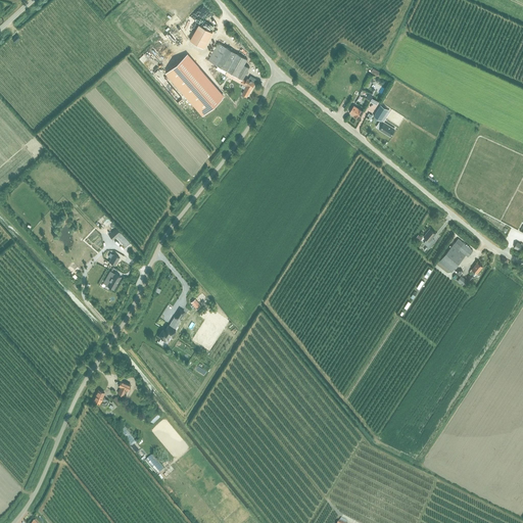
[(197,27),(188,42),(202,50),(210,35),(197,27)]
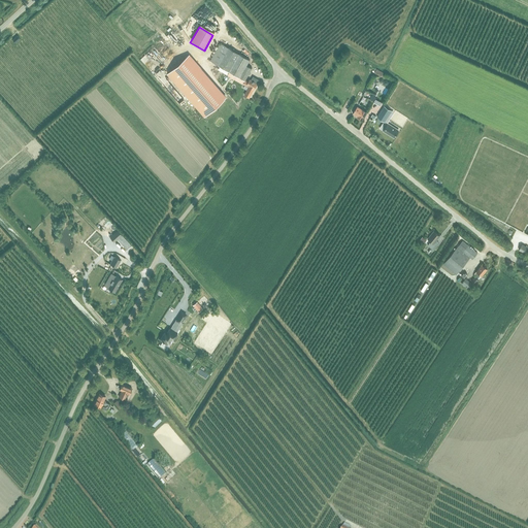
[(221,42),(210,60),(220,65),(233,72),(242,77),(239,81),(243,84),(245,79),(253,68),(248,65),(251,59),(229,47),(221,42)]
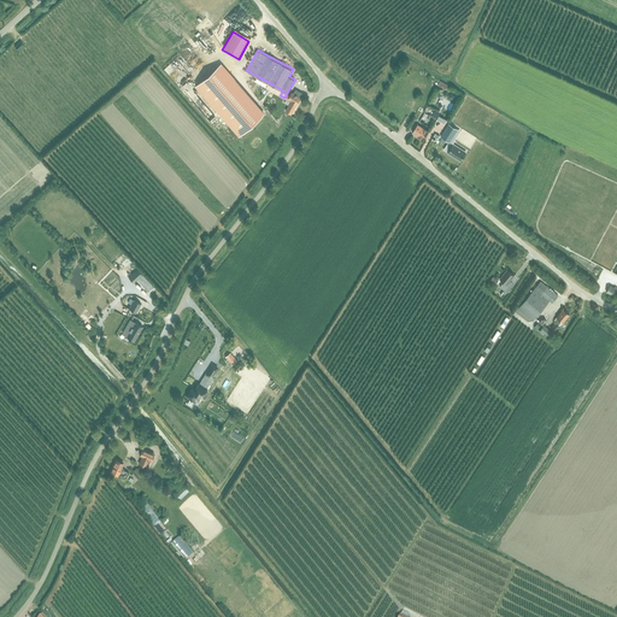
[(219,63),(194,86),(239,136),(264,115),(219,63)]
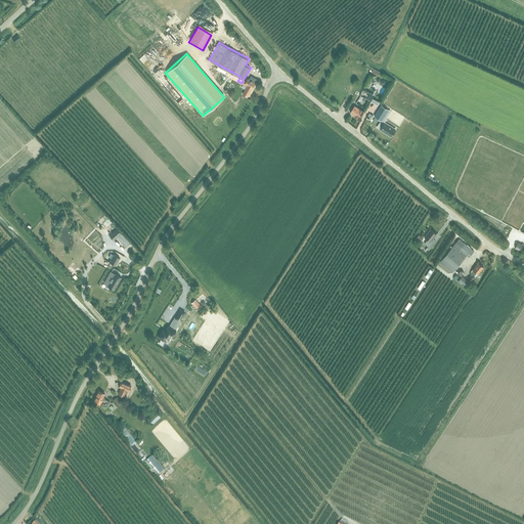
[(256,83),(258,79),(252,76),(250,79),(249,78),(247,81),(244,79),(242,83),(248,86),(244,93),(249,96),(253,88),(256,83)]
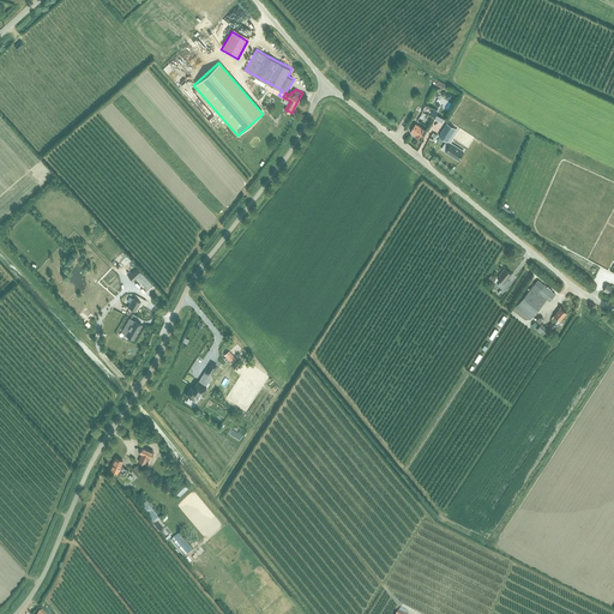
[(399,134),(408,116),(405,115),(396,133),(399,134)]
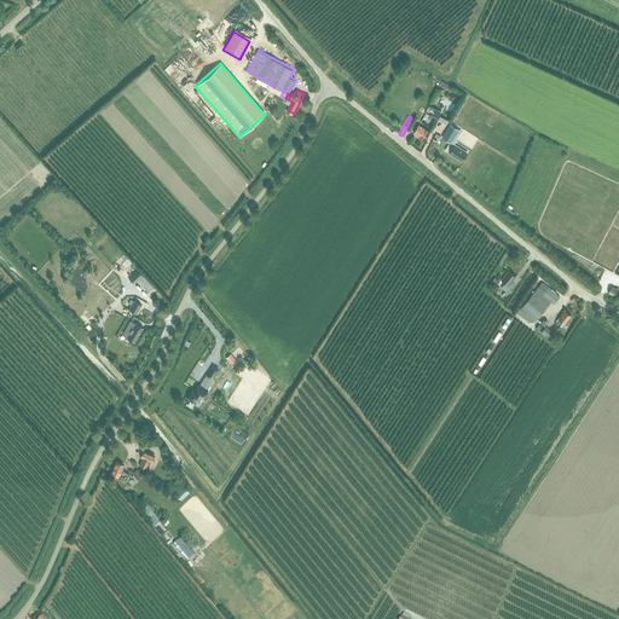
[(418,125),(414,133),(418,137),(424,140),(431,132),(424,128),(418,125)]
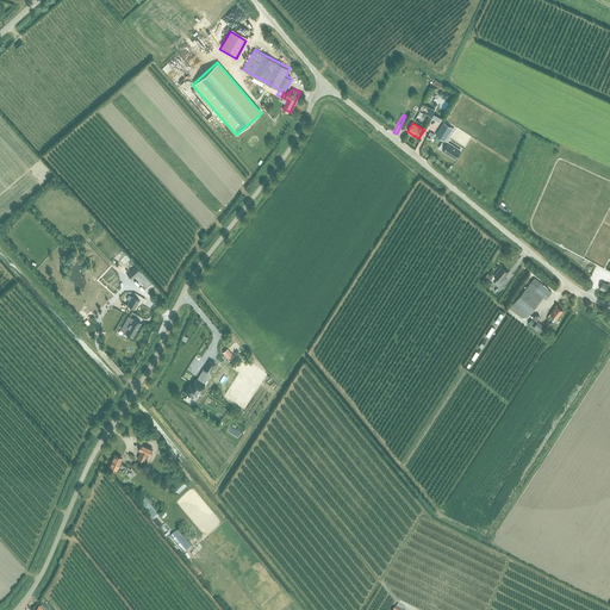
[(436,135),(436,136),(444,141),(452,128),(444,123),(436,135)]
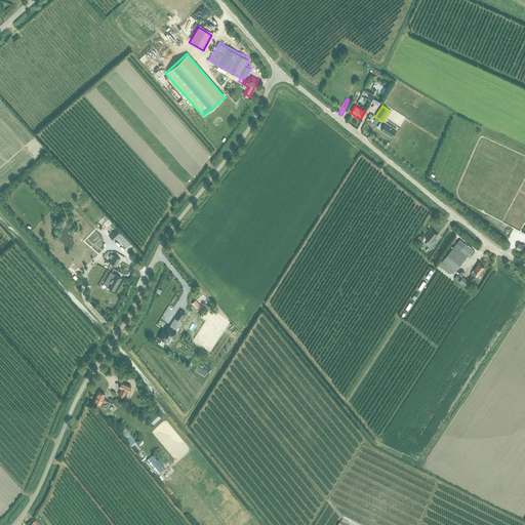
[(396,129),(386,123),(381,129),(392,136),(396,129)]
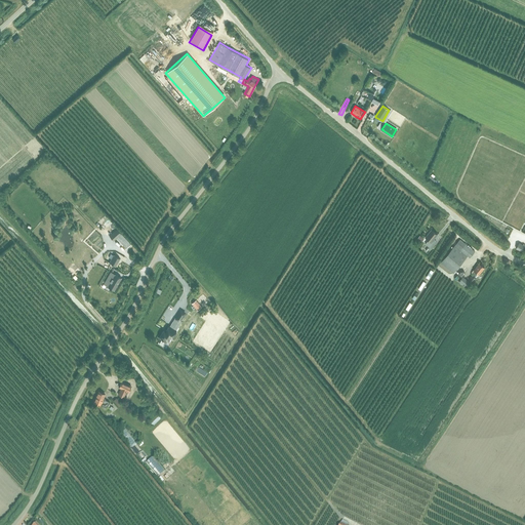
[(429,175),(428,178),(434,184),(436,180),(430,175),(429,175)]
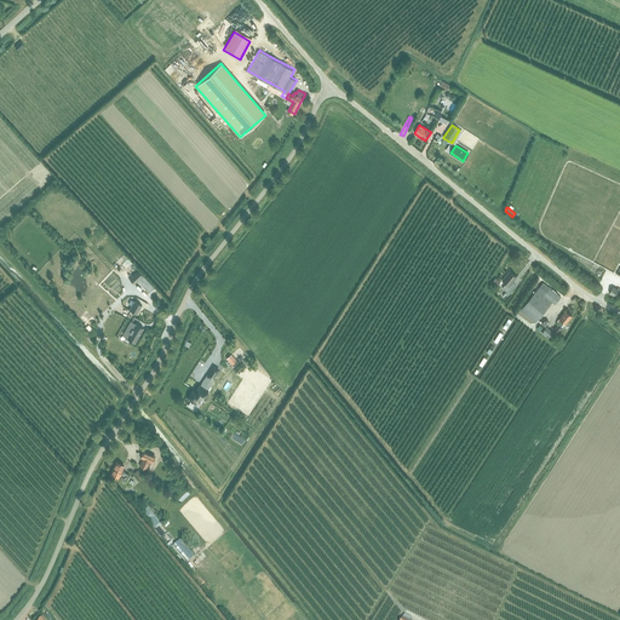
[(510,270),(503,279),(506,282),(501,287),(509,293),(515,286),(511,283),(517,276),(510,270)]
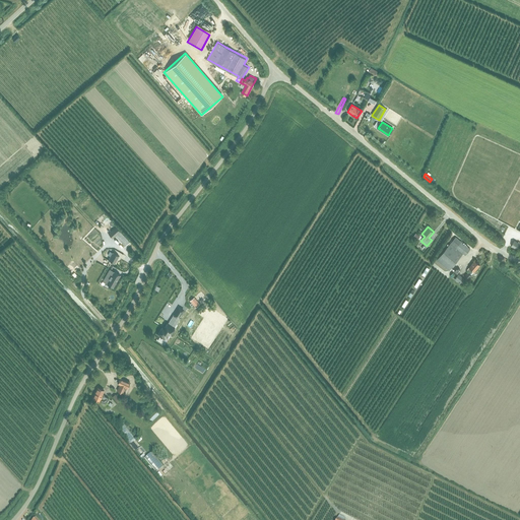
[(115,228),(109,234),(113,238),(115,236),(125,246),(129,243),(115,228)]
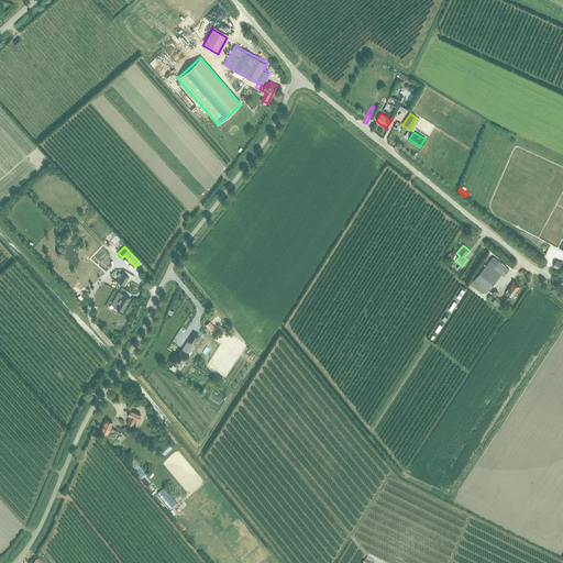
[(504,276),(509,269),(493,256),(473,282),(486,291),(501,274),(504,276)]
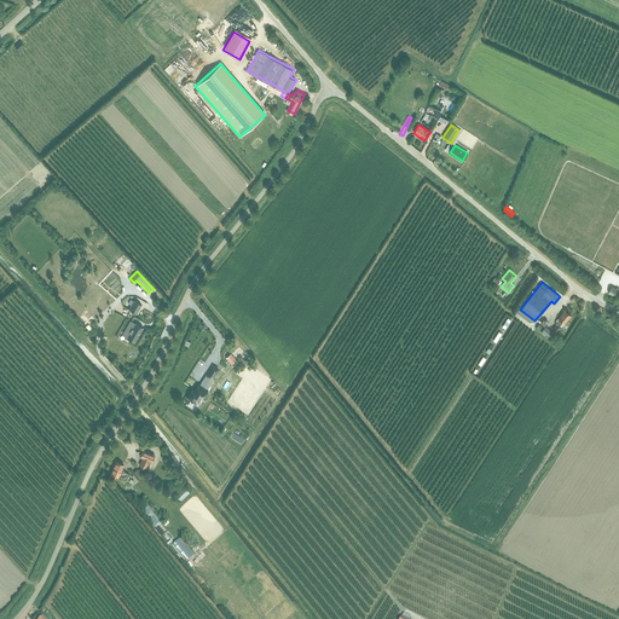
[(612,287),(608,293),(614,296),(618,288),(617,289),(612,287)]
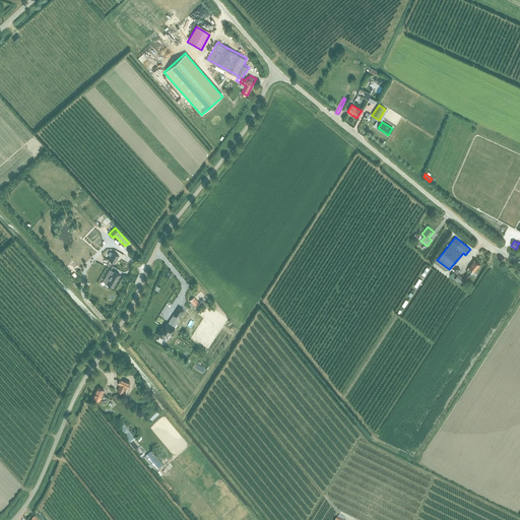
[(131,243),(126,247),(131,252),(135,248),(131,243)]
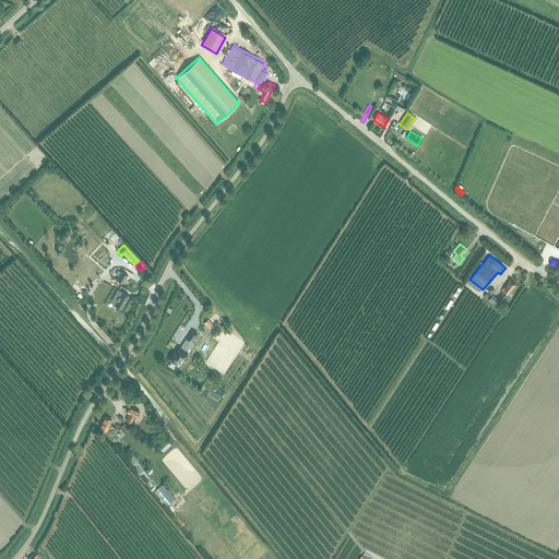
[(121,272),(116,280),(123,284),(128,275),(121,272)]
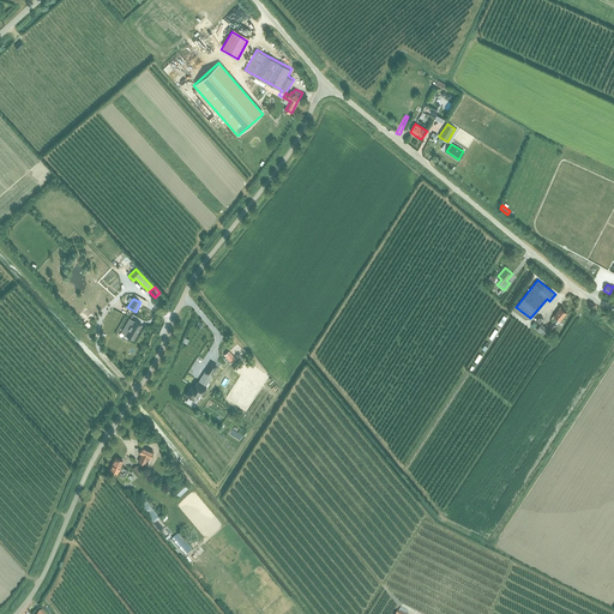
[(559,320),(566,312),(560,307),(551,318),(554,320),(551,324),(549,324),(547,326),(552,330),(557,324),(555,324),(558,320),(559,320)]
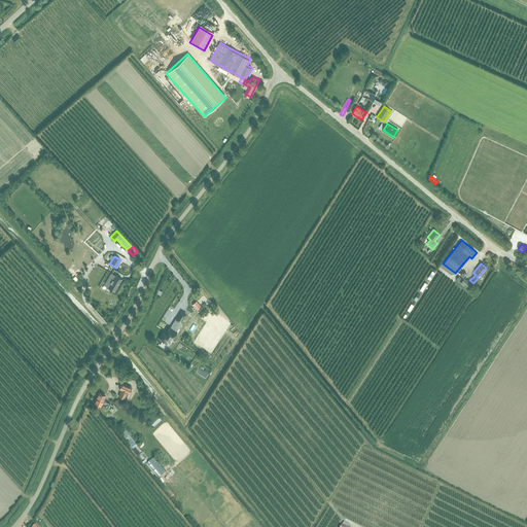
[(114,291),(121,279),(115,275),(114,276),(111,274),(105,282),(109,284),(107,287),(114,291)]
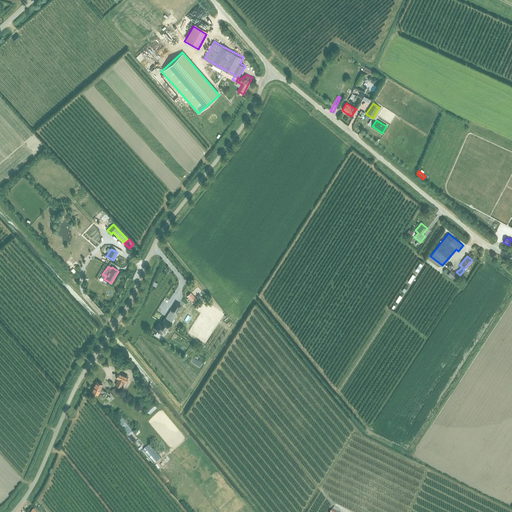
[(447,274),(454,279),(458,274),(451,269),(447,274)]
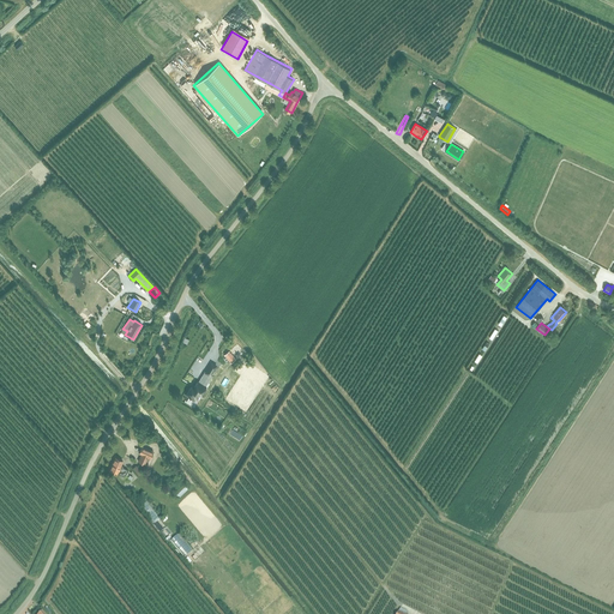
[(232,363),(236,359),(229,351),(224,355),(227,357),(224,360),(226,361),(228,360),(232,363)]
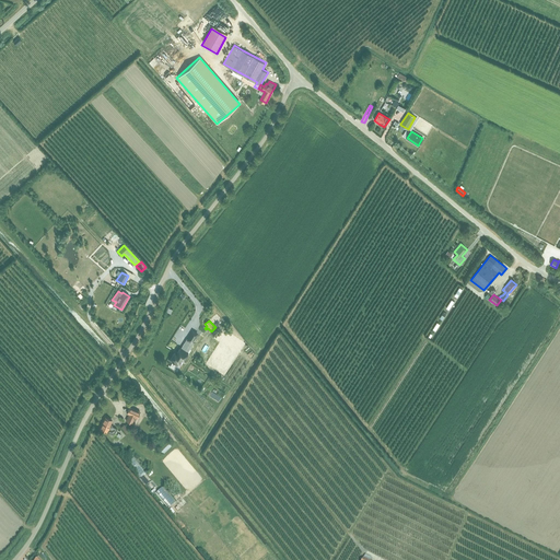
[(187,339),(187,340),(191,342),(197,334),(193,331),(187,339)]
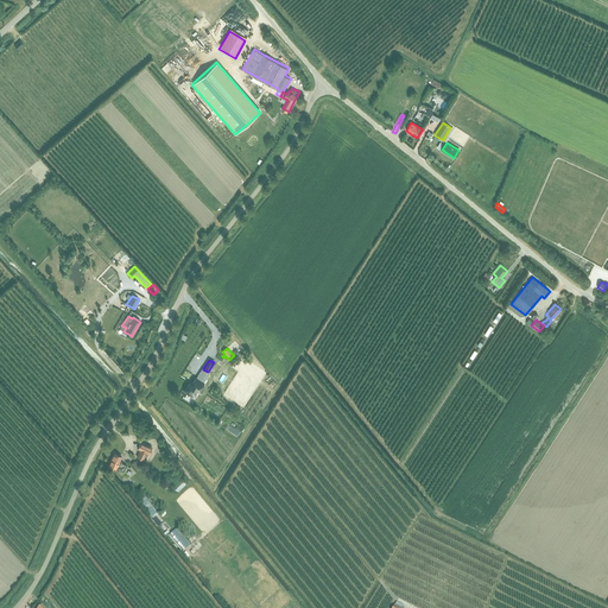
[(189,384),(184,391),(192,397),(195,392),(196,390),(198,391),(203,382),(206,379),(200,375),(197,379),(196,379),(196,378),(192,382),(191,385),(189,384)]
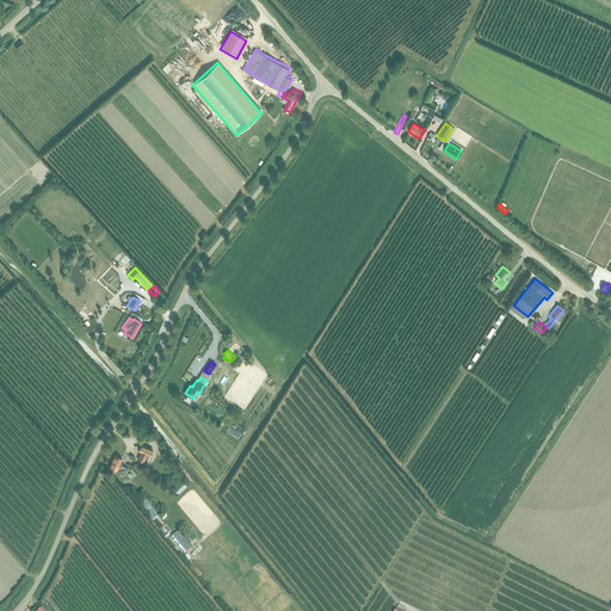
[(142,445),(139,451),(141,452),(137,460),(144,462),(147,455),(149,456),(153,450),(142,445)]
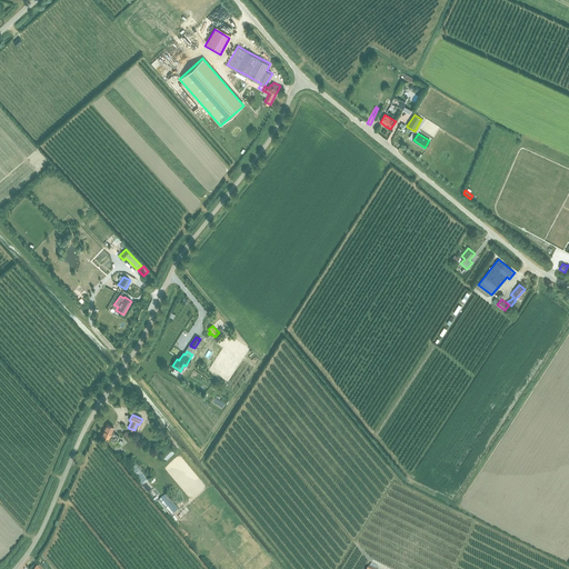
[(111,440),(115,441),(116,441),(118,438),(119,436),(113,433),(115,432),(112,431),(113,427),(107,425),(101,436),(111,440)]
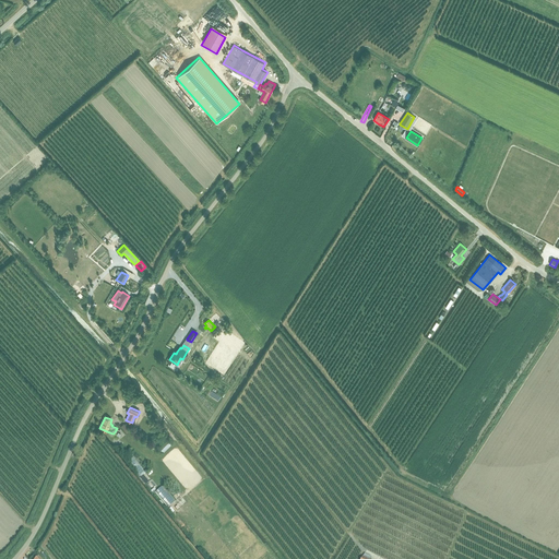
[(125,424),(120,427),(123,431),(125,432),(126,433),(127,433),(129,432),(129,431),(129,429),(128,428),(125,424)]
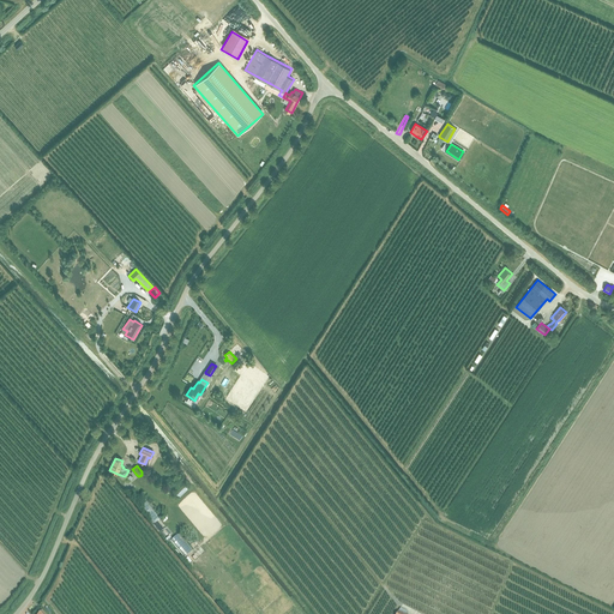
[(184,483),(174,492),(179,497),(187,488),(184,483)]
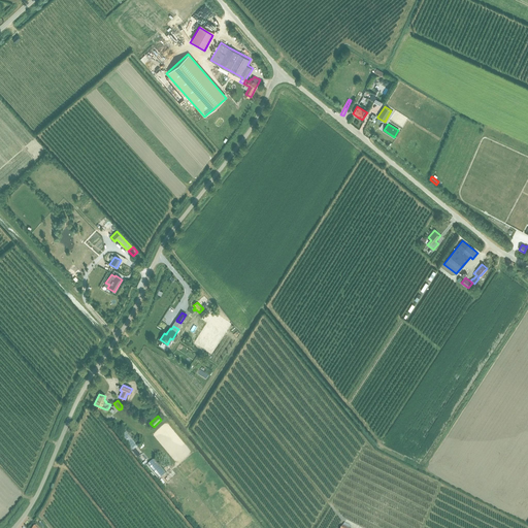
[(152,459),(145,464),(158,479),(164,472),(152,459)]
